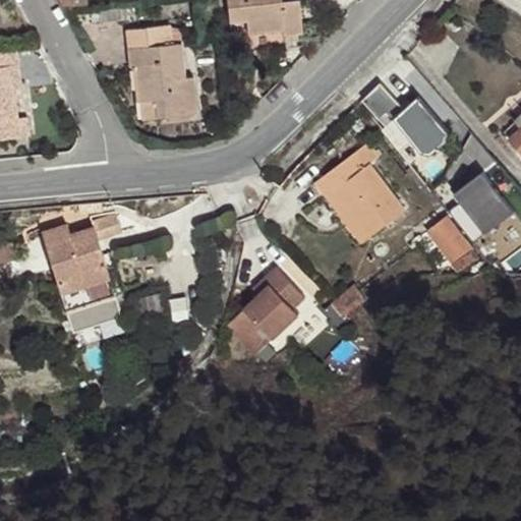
[(303,33),(298,0),(296,0),(282,1),(281,0),(227,0),(230,22),(247,20),(248,34),(283,30),(284,35),(303,33)]
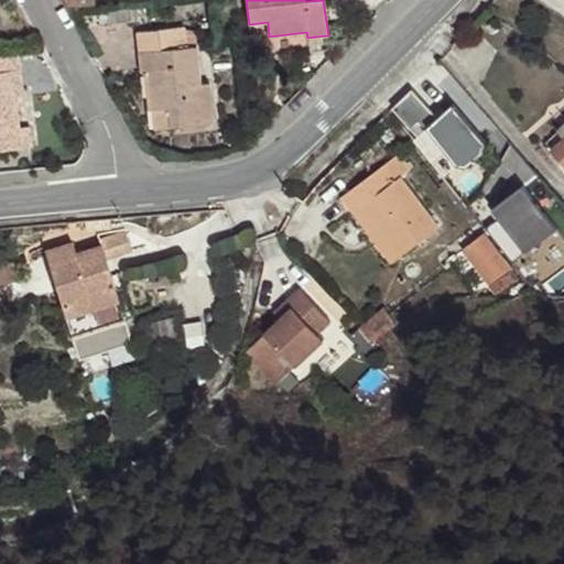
[(138,20),(136,7),(108,10),(109,23),(138,20)]
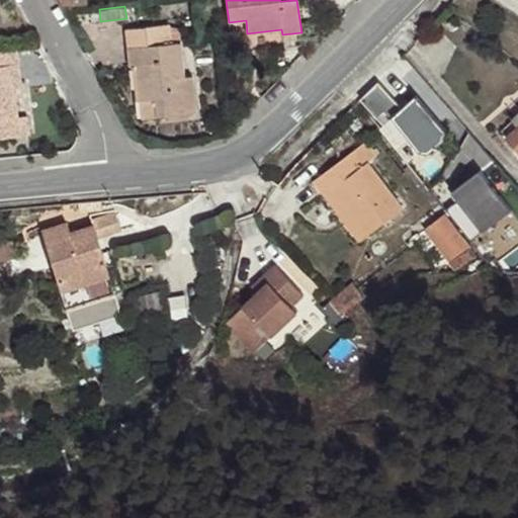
[(180,42),(178,23),(170,24),(172,44),(180,42)]
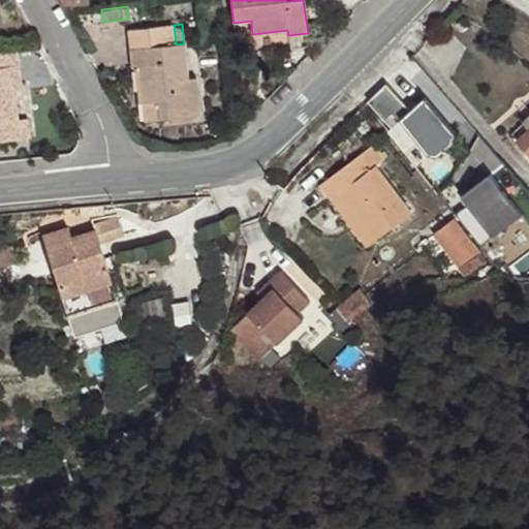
[(188,79),(184,43),(176,44),(174,25),(148,28),(143,28),(128,30),(132,68),(134,68),(141,67),(145,102),(158,101),(160,119),(200,115),(196,79),(188,79)]
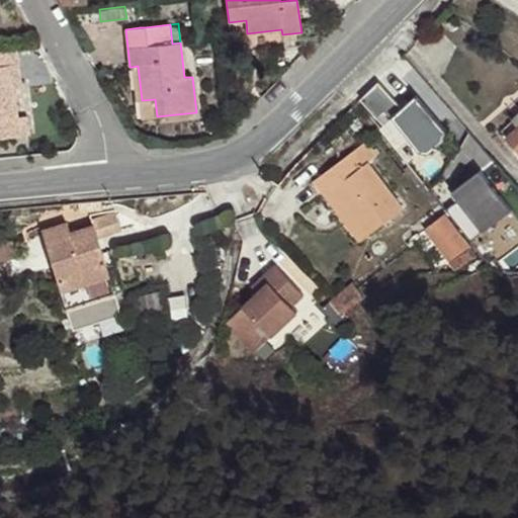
[(17,117),(13,84),(20,83),(17,49),(0,51),(0,138),(19,136),(21,135),(29,134),(27,116),(17,117)]
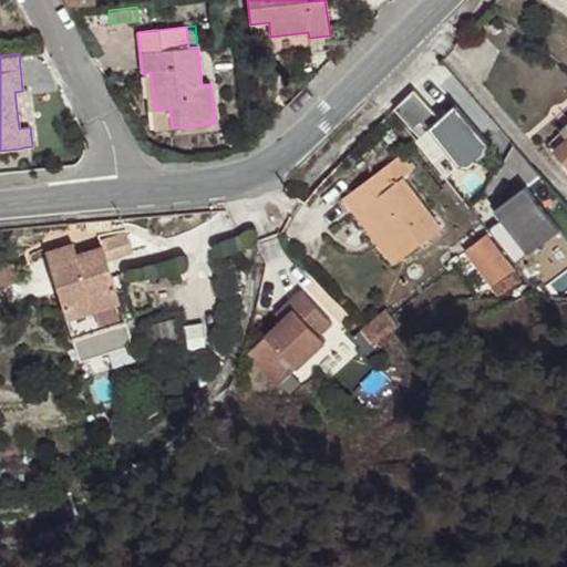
[(155,110),(151,72),(144,73),(148,110),(155,110)]
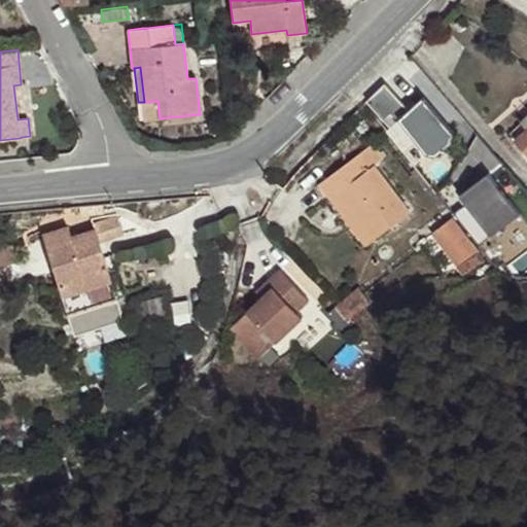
[(410,110),(385,83),(366,101),(390,127),(410,110)]
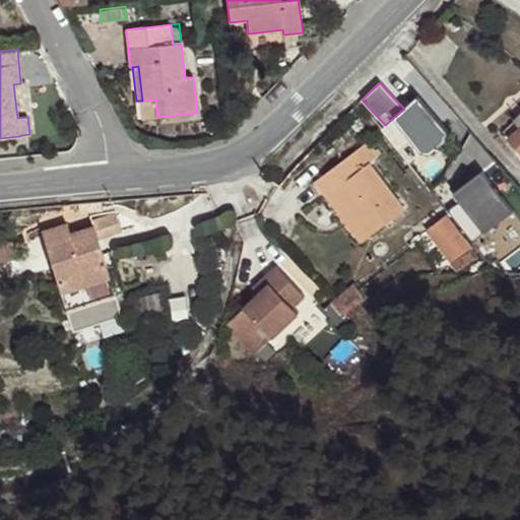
[(34,117),(30,95),(22,96),(20,83),(13,84),(17,118),(27,117),(34,117)]
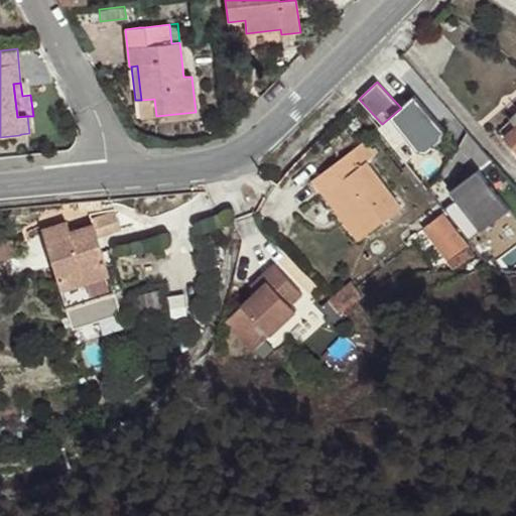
[(515,129),(507,138),(515,147),(515,129)]
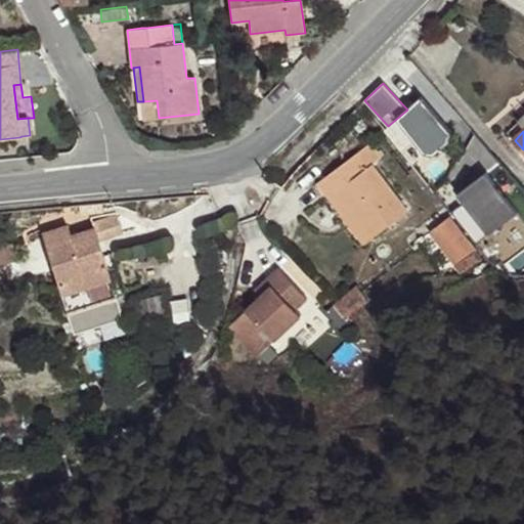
[(381,158),(370,143),(319,182),(329,195),(338,190),(372,239),(407,212),(373,165),(381,158)]
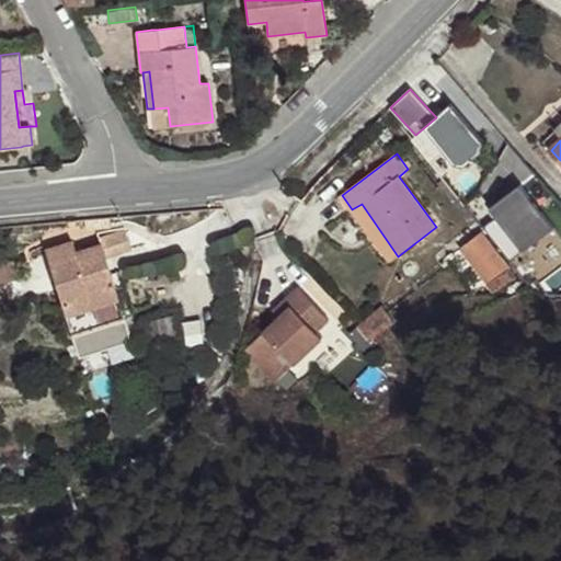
[(505,181),(523,165),(516,158),(500,173),(505,181)]
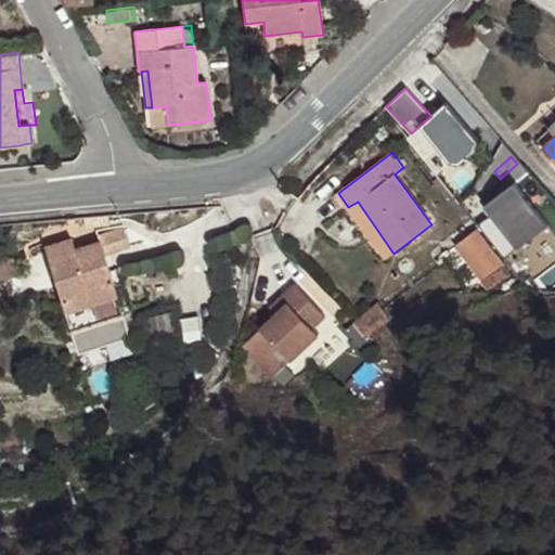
[(554,223),(554,208),(517,164),(500,179),(499,180),(507,190),(495,202),(517,229),(530,217),(544,234),(554,223)]
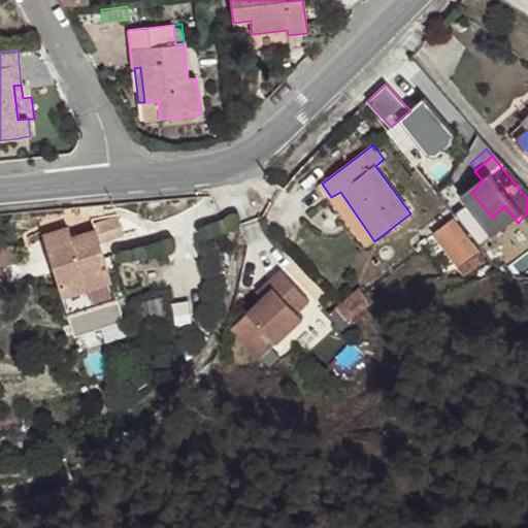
[(374,241),(340,192),(331,197),(366,248),(374,241)]
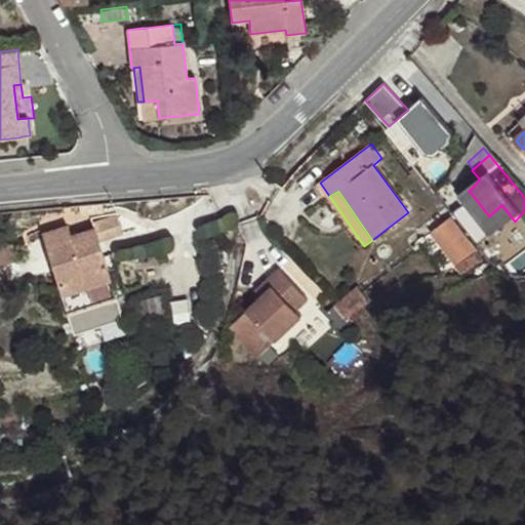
[(484,249),(515,221),(501,205),(489,216),(470,233),(484,249)]
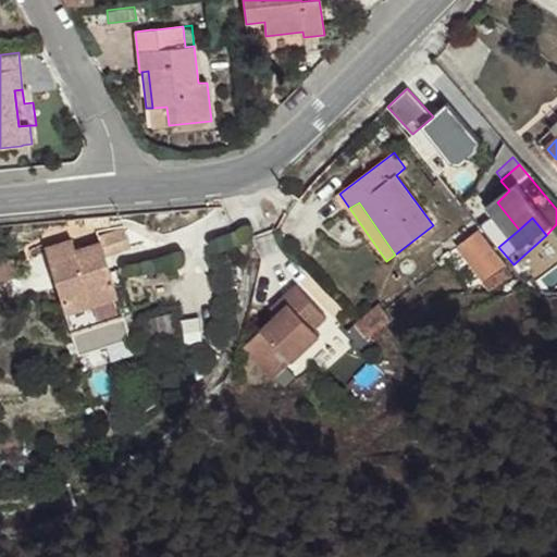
[(124,317),(106,257),(131,248),(123,229),(99,237),(97,231),(45,248),(71,334),(124,317)]
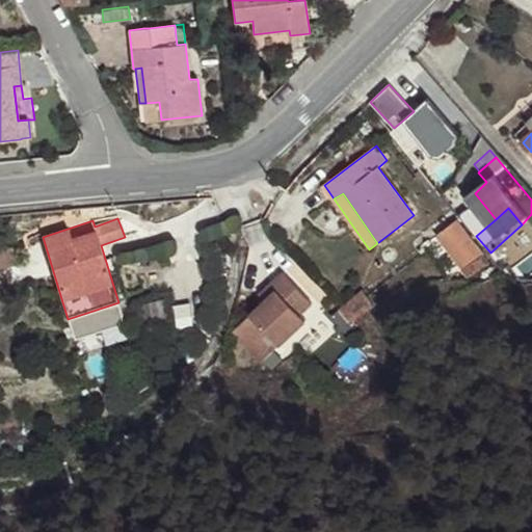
[(488,263),(457,220),(437,234),(469,277),(488,263)]
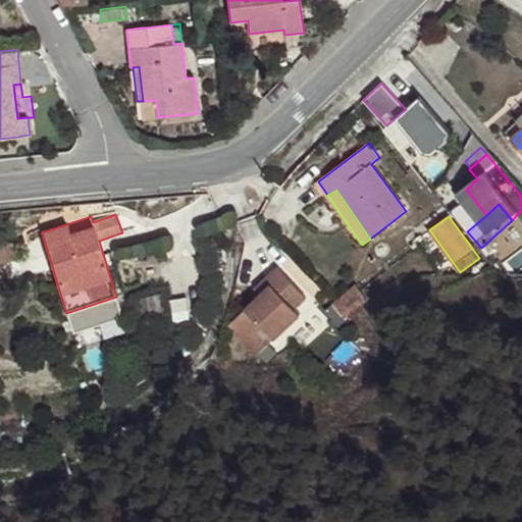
[(0,246),(0,263),(14,261),(13,245),(0,246)]
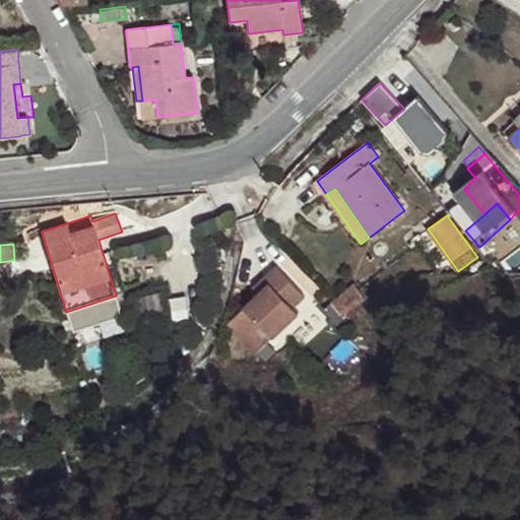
[(304,296),(276,266),(253,287),(259,295),(244,309),(272,339),(299,314),(293,308),(304,296)]
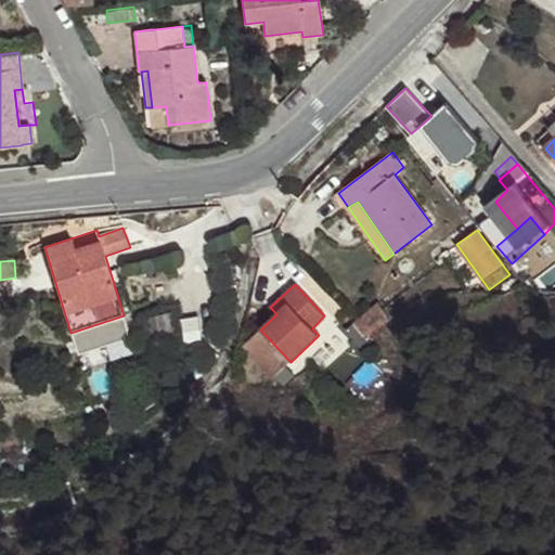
[(378,302),(352,324),(363,338),(387,318),(382,307),(378,302)]
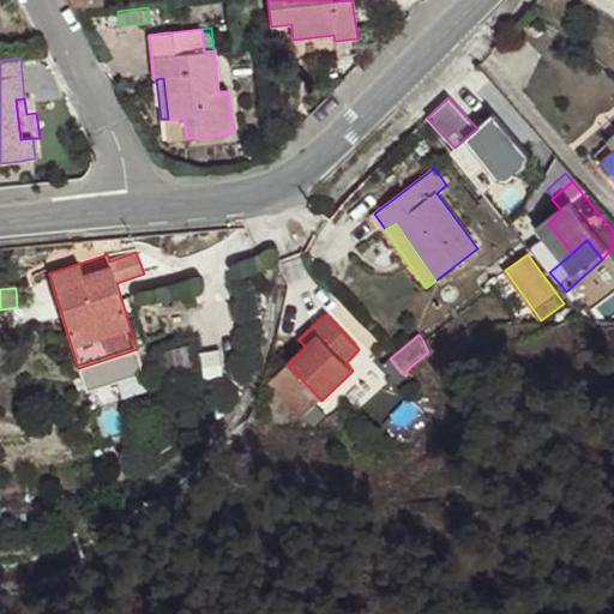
[(321,401),(288,365),(269,381),(302,417),(321,401)]
